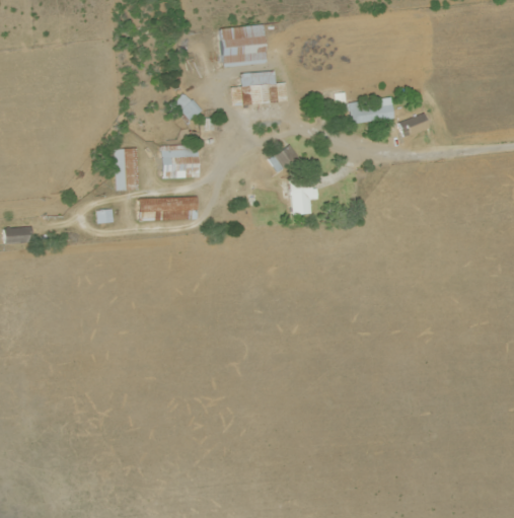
[(221,27),(224,66),(267,64),(265,25),(221,27)]
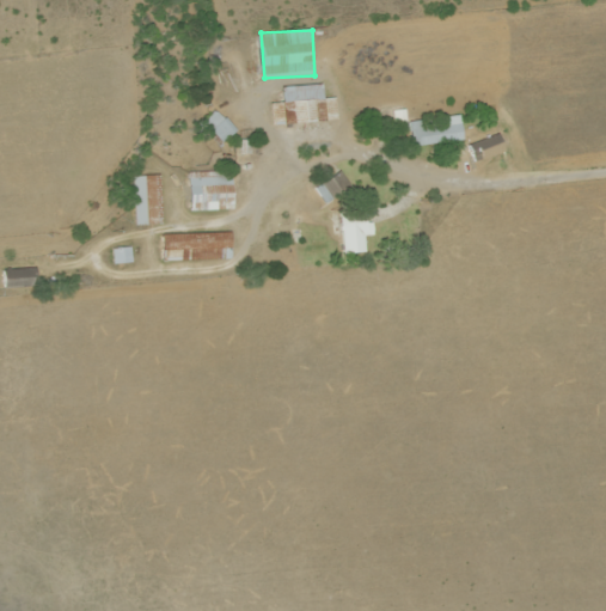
[(285,86),(285,103),(274,103),(274,123),(338,121),(337,97),(325,98),(324,84),(285,86)]
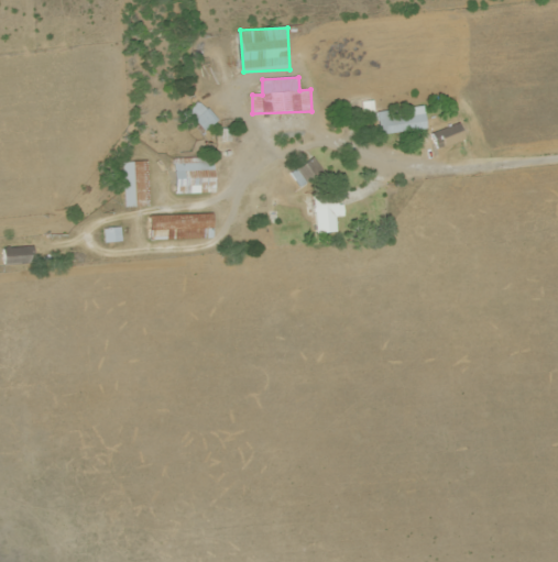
[(219,119),(203,100),(189,112),(207,131),(219,119)]
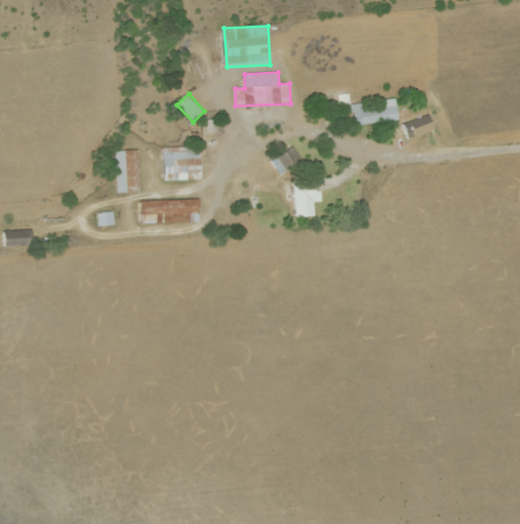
[(399,120),(396,99),(368,103),(353,105),(355,125),(399,120)]
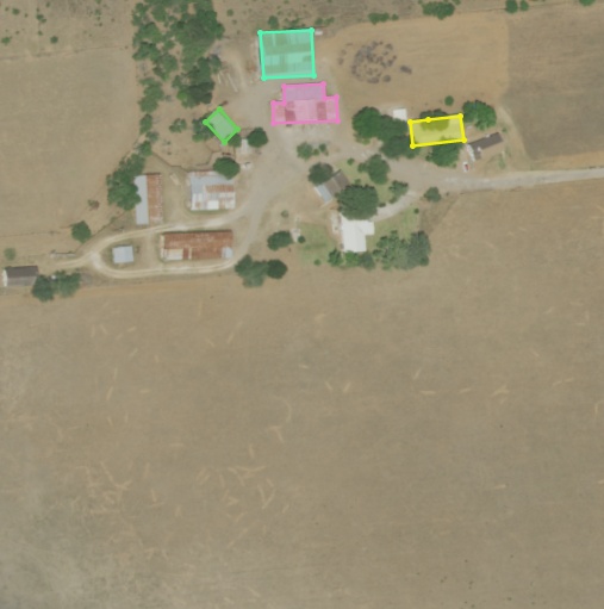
[(505,151),(500,134),(471,143),(475,161),(505,151)]
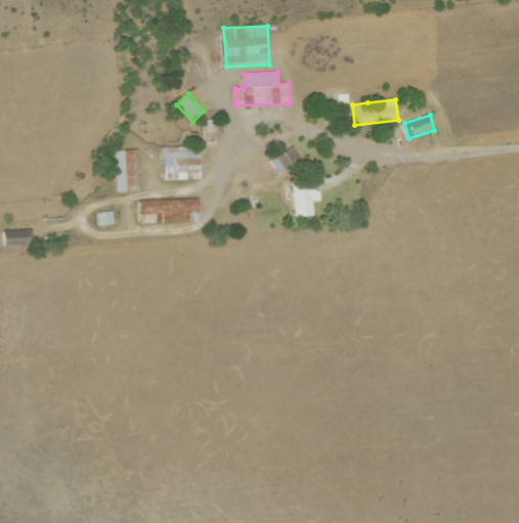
[(202,146),(164,146),(165,180),(202,179),(202,146)]
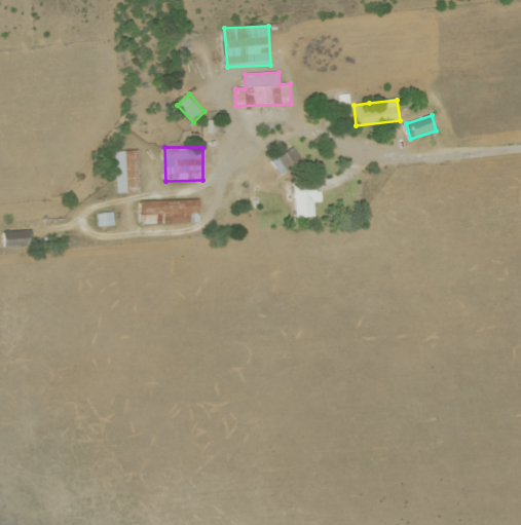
[(117,150),(117,192),(141,192),(141,150),(117,150)]
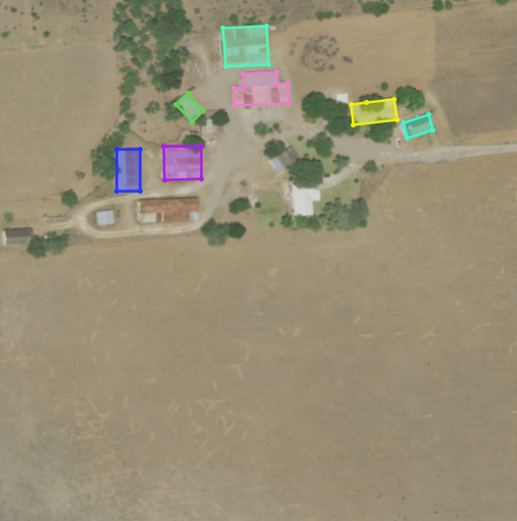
[(294,216),(313,216),(313,201),(318,201),(318,178),(294,178),(294,216)]
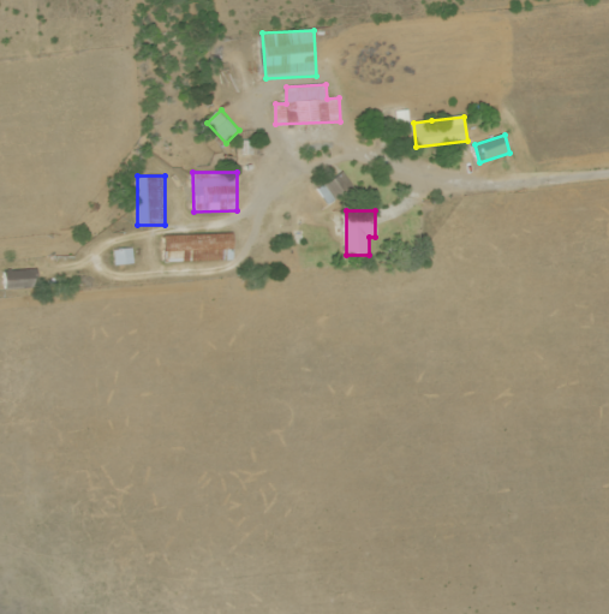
[(165,233),(165,261),(234,261),(234,233),(165,233)]
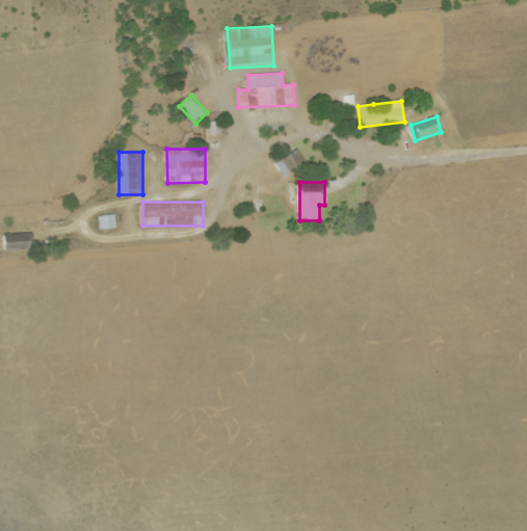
[(101,229),(116,229),(116,215),(101,215),(101,229)]
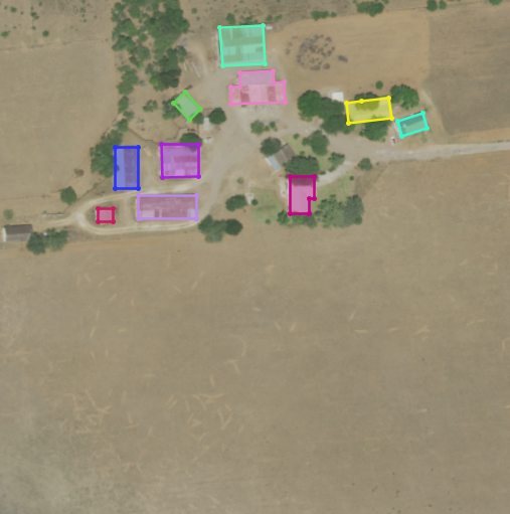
[(5,240),(31,240),(31,226),(5,226),(5,240)]
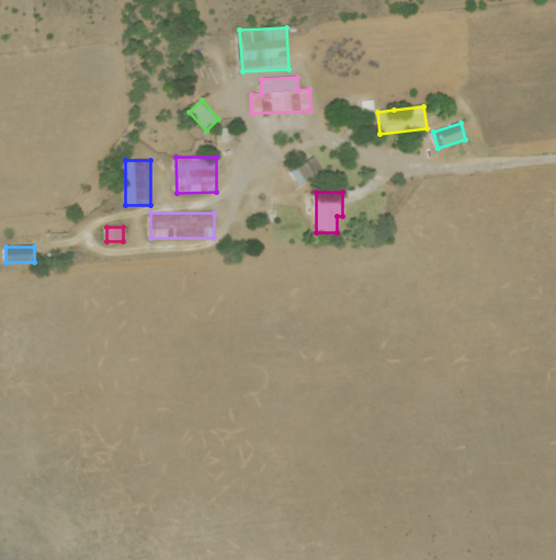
All buildings are outlined.
